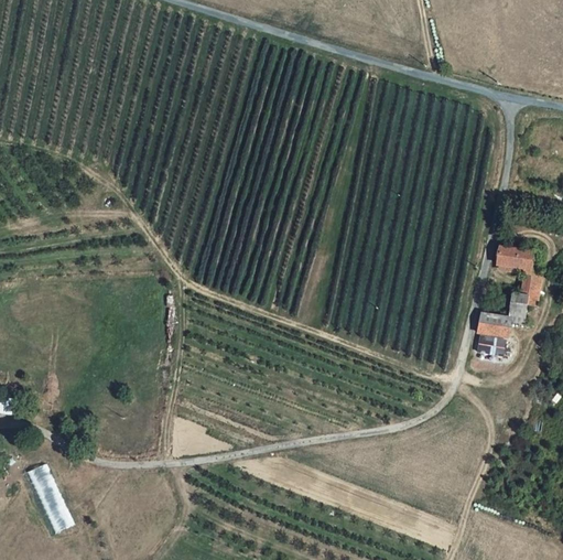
[(533,249),(499,244),(497,261),(521,268),(519,276),(539,281),(540,275),(540,271),(530,269),(533,249)]
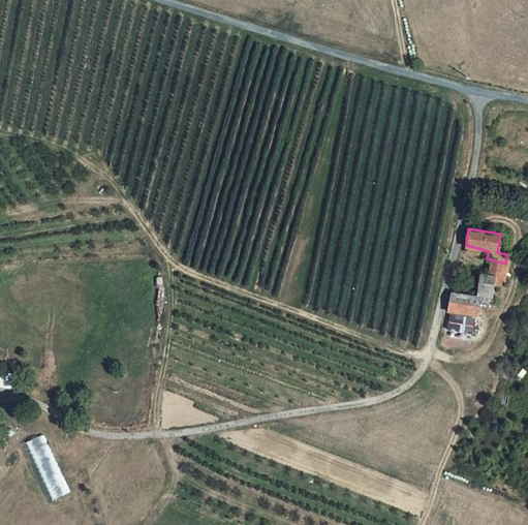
[(484,274),(502,276),(505,264),(487,258),(485,272),(484,274)]
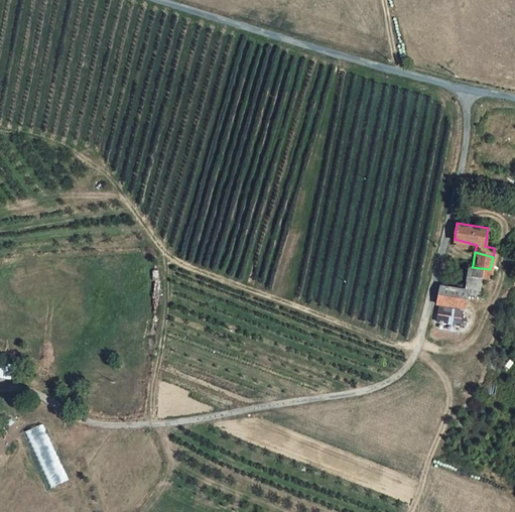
[(469,265),(445,261),(442,260),(436,284),(438,285),(462,289),(464,290),(469,265)]
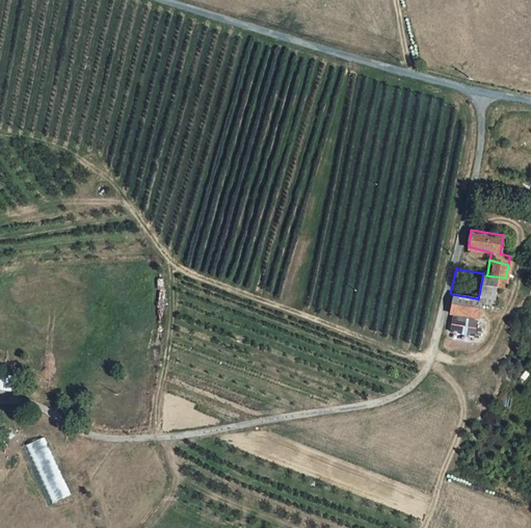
[(486,275),(487,273),(483,273),(478,299),(477,305),(489,307),(490,304),(494,286),(504,288),(505,278),(486,275)]
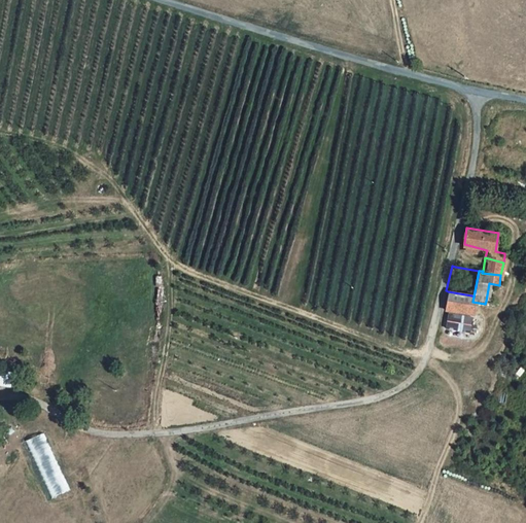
[(486,301),(495,303),(496,301),(499,285),(489,283),(486,301)]
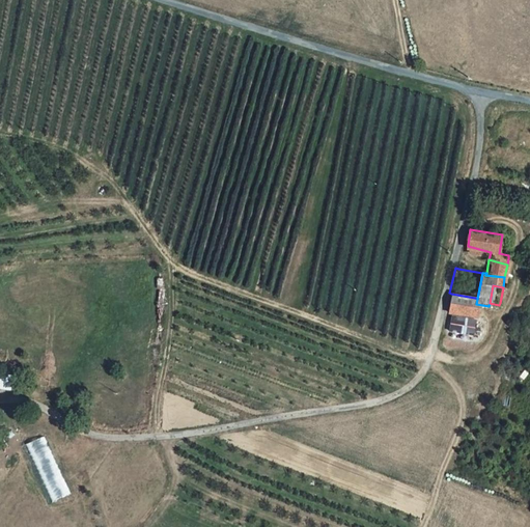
[(471,319),(475,298),(451,294),(447,313),(471,319)]
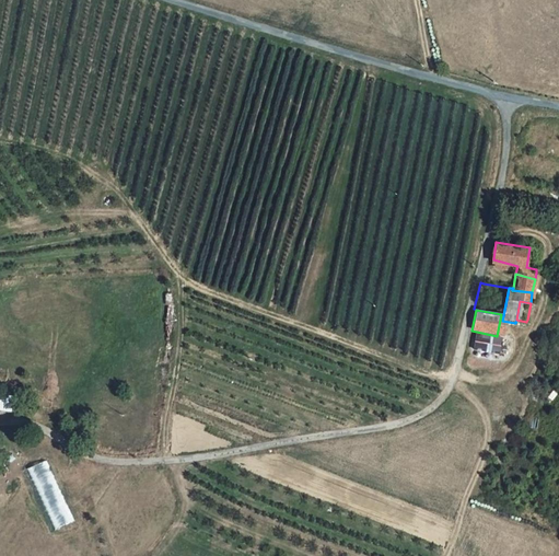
[(0,410),(22,414),(24,398),(0,395),(0,410)]
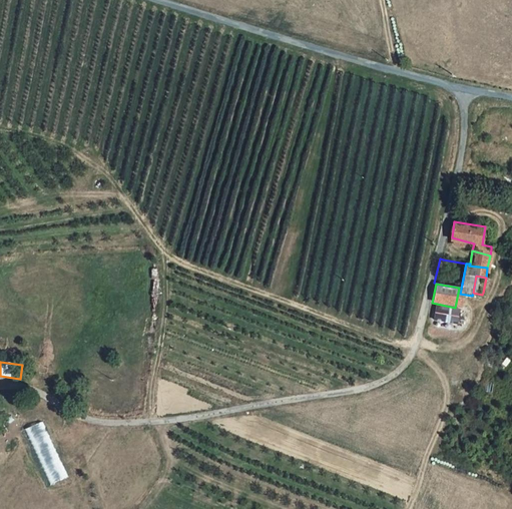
[(45,425),(28,431),(50,488),(67,482),(45,425)]
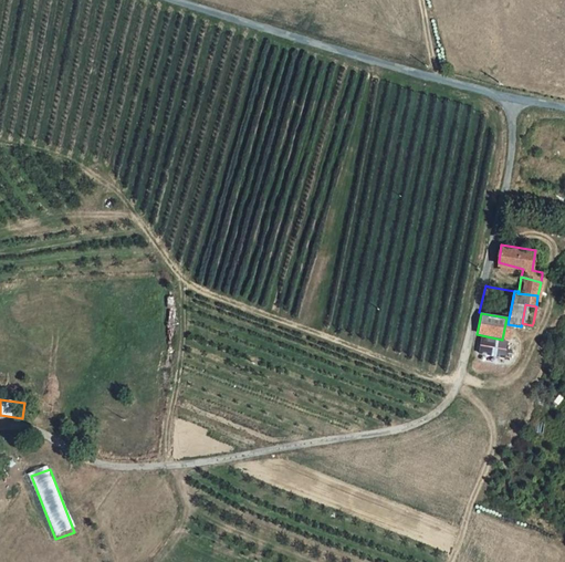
All buildings are outlined.
